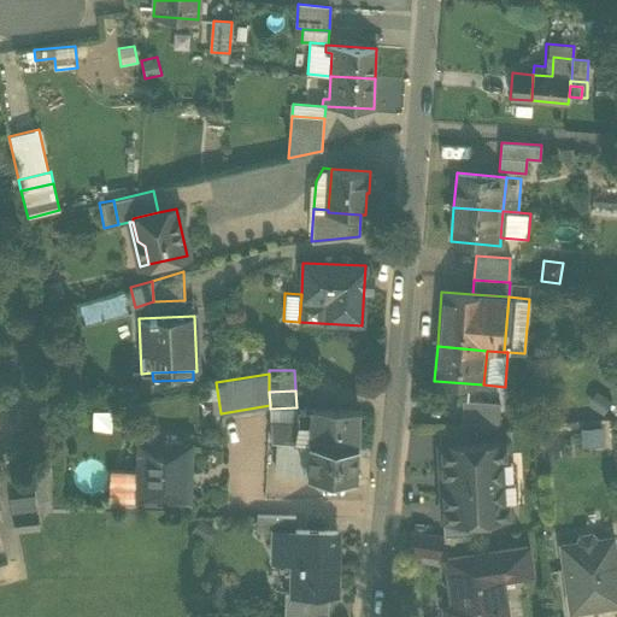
[(613,401),(597,391),(587,405),(604,416),(613,401)]
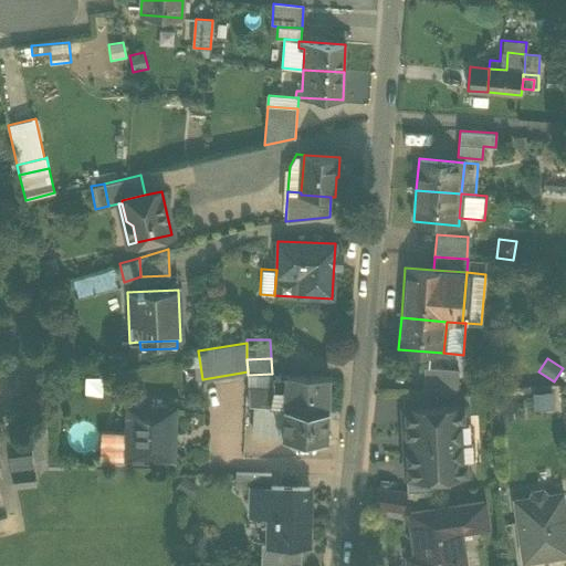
[(423,366),(421,394),(429,392),(456,391),(457,368),(423,366)]
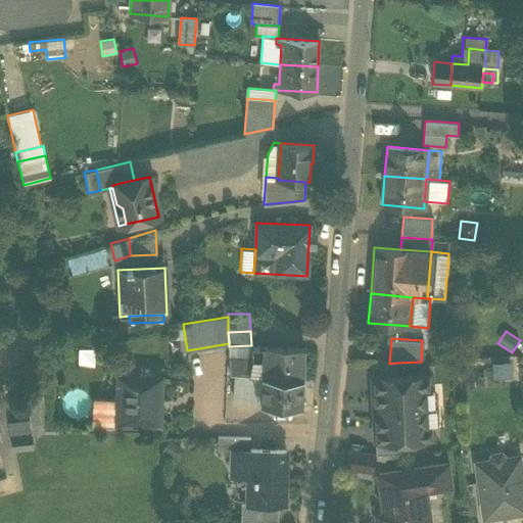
[(229,359),(251,360),(251,345),(229,346),(229,359)]
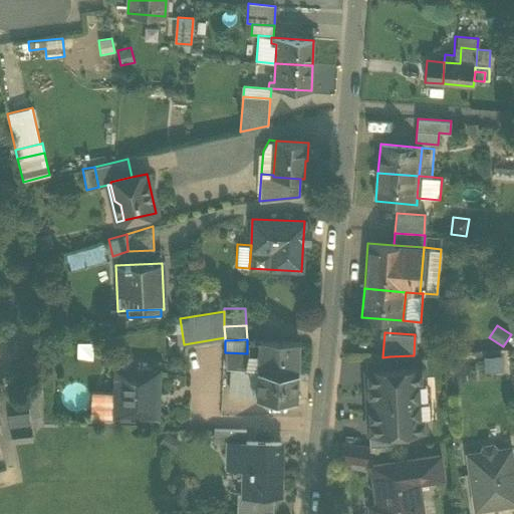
[(259,339),(247,339),(247,353),(258,358),(259,339)]
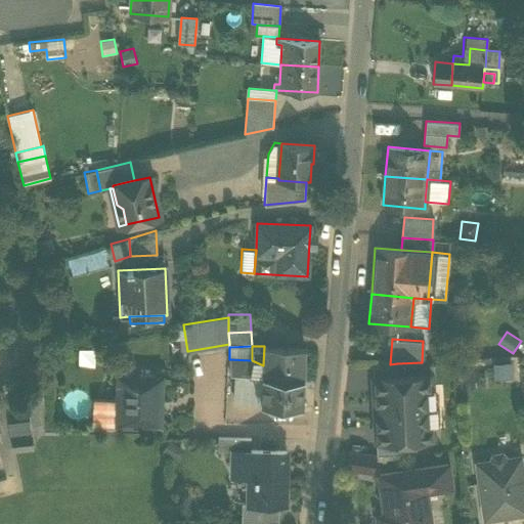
[(263,365),(263,376),(304,379),(305,348),(264,346),(263,365)]
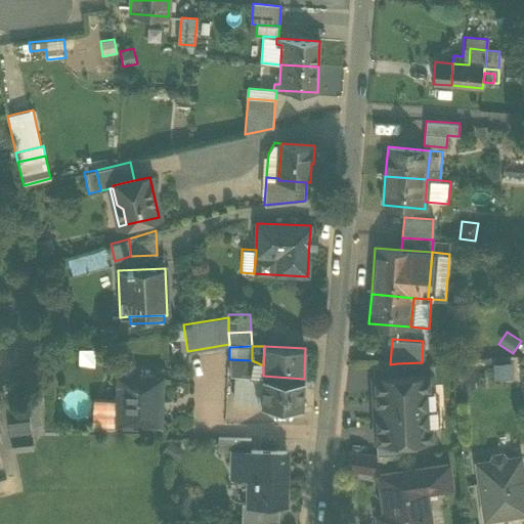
[(95,347),(78,347),(78,364),(95,364),(95,347)]
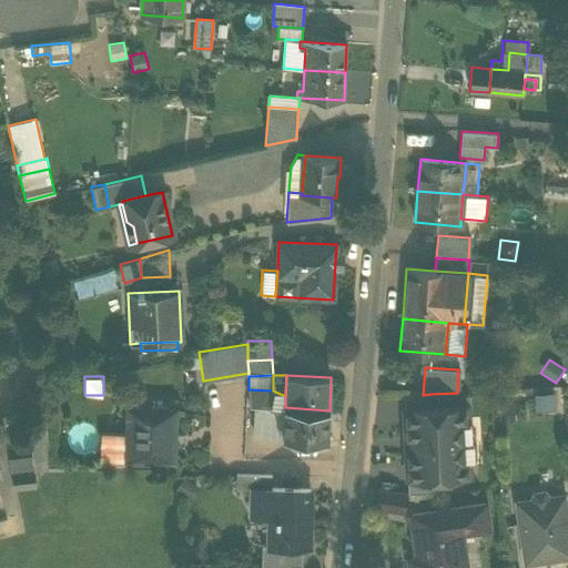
[(285,407),(285,396),(273,391),(249,389),(250,405),(260,406),(285,407)]
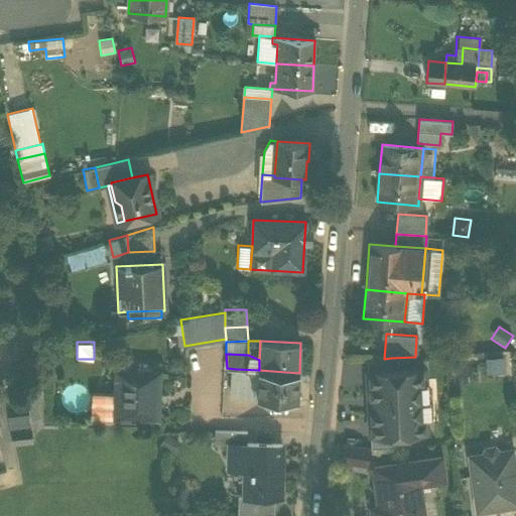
[(504,357),(486,358),(487,374),(505,373),(504,357)]
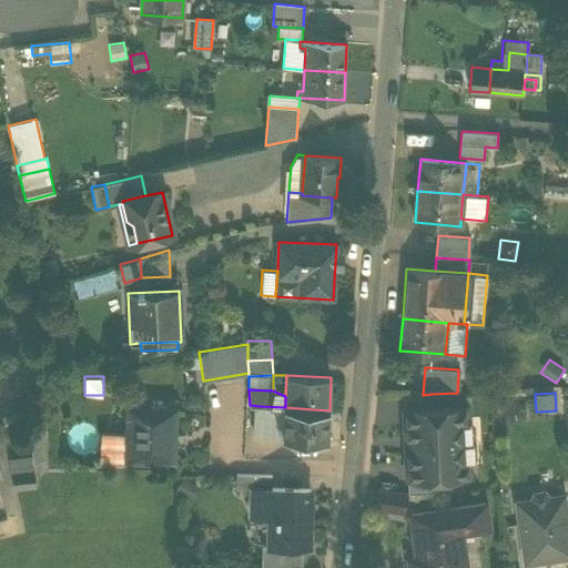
[(404,395),(404,408),(430,407),(430,394),(423,395),(404,395)]
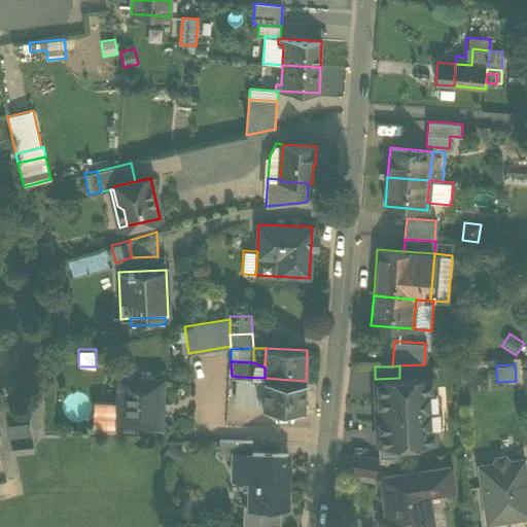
[(117,423),(160,425),(162,379),(119,377),(118,400),(117,423)]
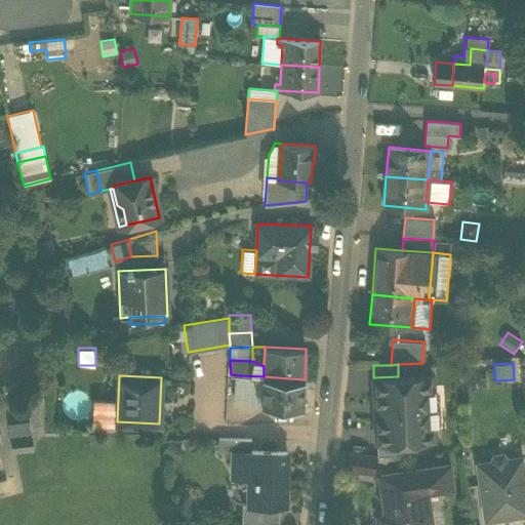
[(263,405),(264,376),(240,375),(239,404),(263,405)]
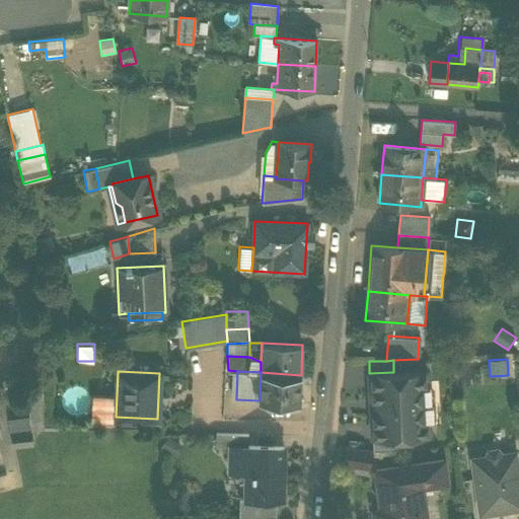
[(369,373),(372,438),(396,437),(429,436),(429,421),(425,421),(423,386),(427,386),(426,371),(393,372),(369,373)]
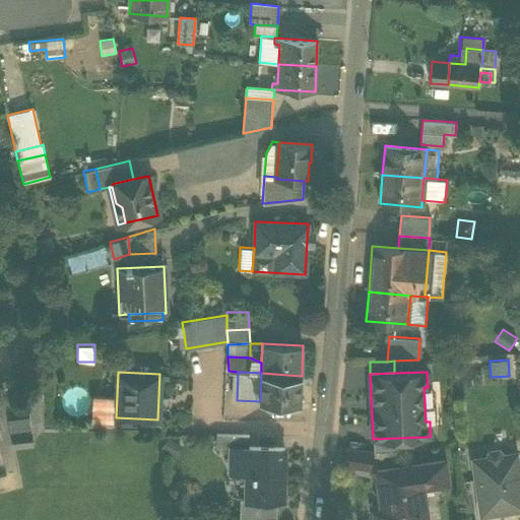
[(300,403),(302,376),(261,373),(260,401),(300,403)]
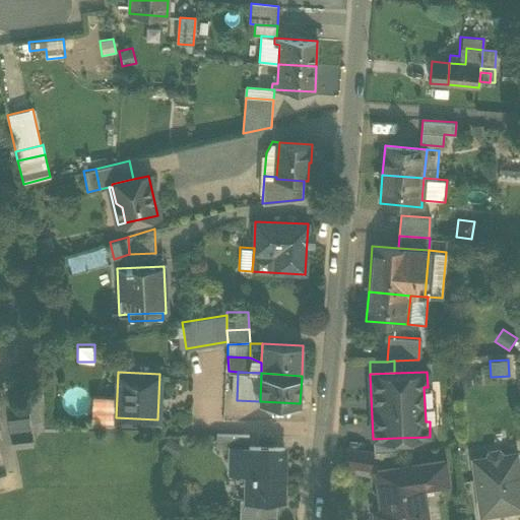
[(30,416),(33,431),(46,429),(43,391),(27,395),(30,416)]
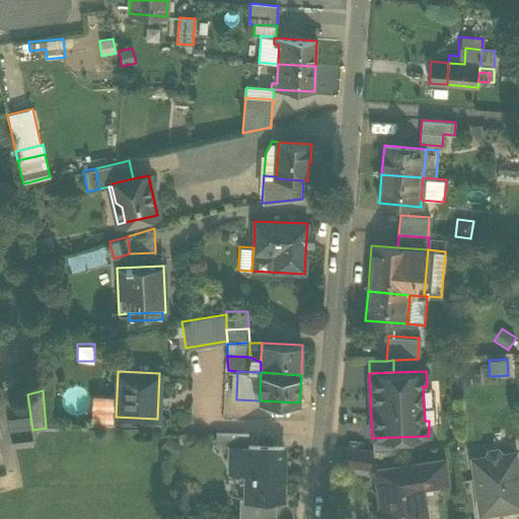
[(116,417),(117,394),(92,393),(91,421),(116,422),(116,417)]
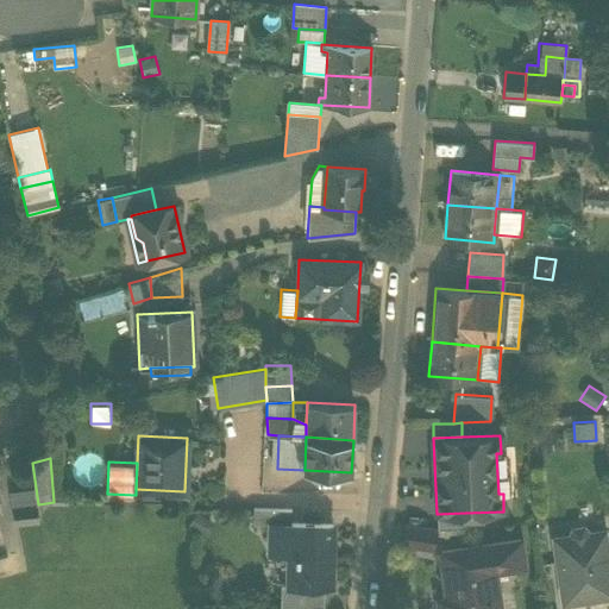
[(11,491),(16,528),(41,525),(38,504),(36,488),(11,491)]
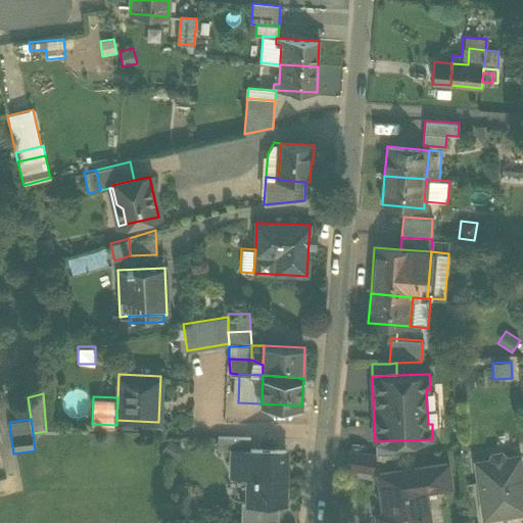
[(217,450),(233,450),(233,448),(249,449),(250,437),(218,436),(217,450)]
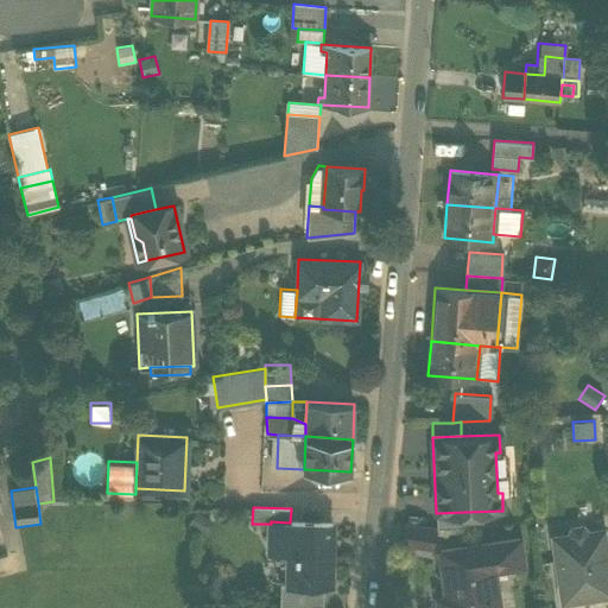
[(215,521),(198,511),(189,525),(206,536),(215,521)]
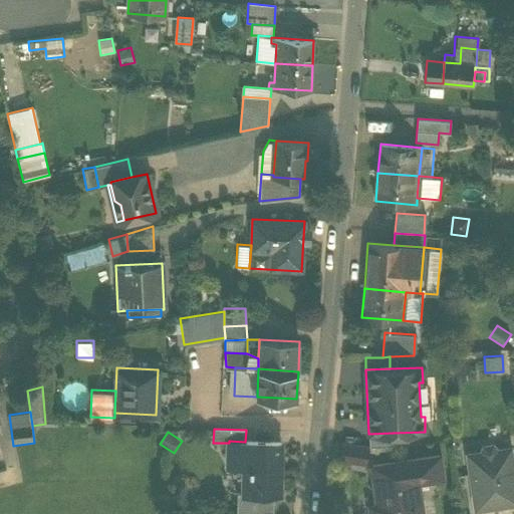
[(368,434),(369,446),(394,445),(393,433),(368,434)]
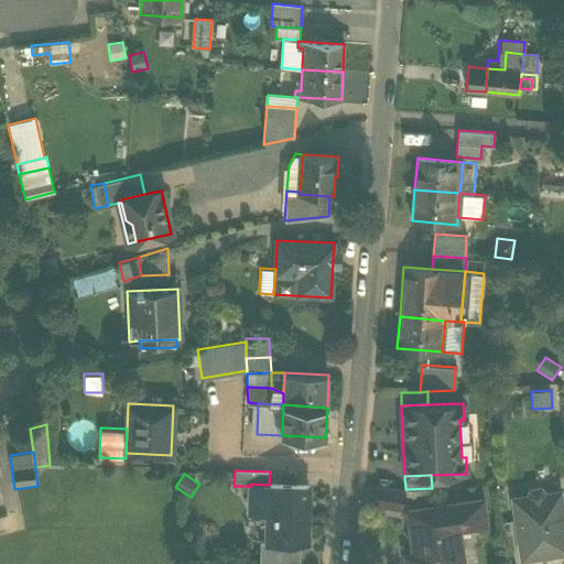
[(301,542),(306,542),(307,486),(269,485),(251,484),(251,486),(251,507),(273,507),(272,540),(272,541),(301,542)]
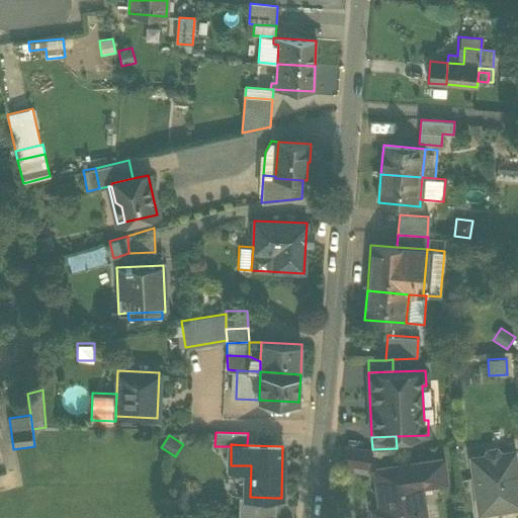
[(343,462),(369,466),(371,450),(345,446),(343,462)]
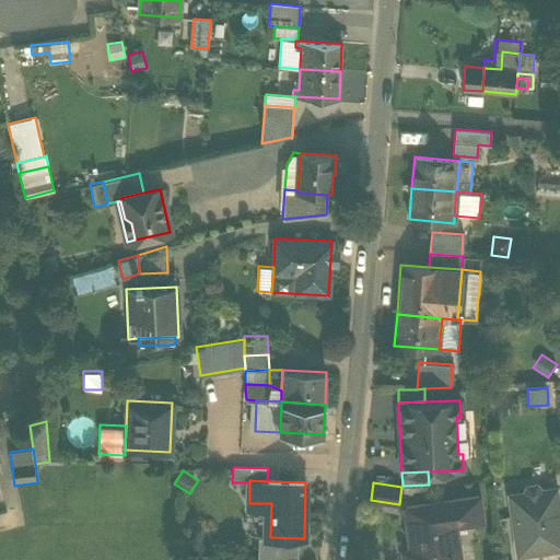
[(510,496),(518,555),(559,548),(559,520),(557,500),(556,489),(540,491),(536,486),(527,487),(525,493),(510,496)]
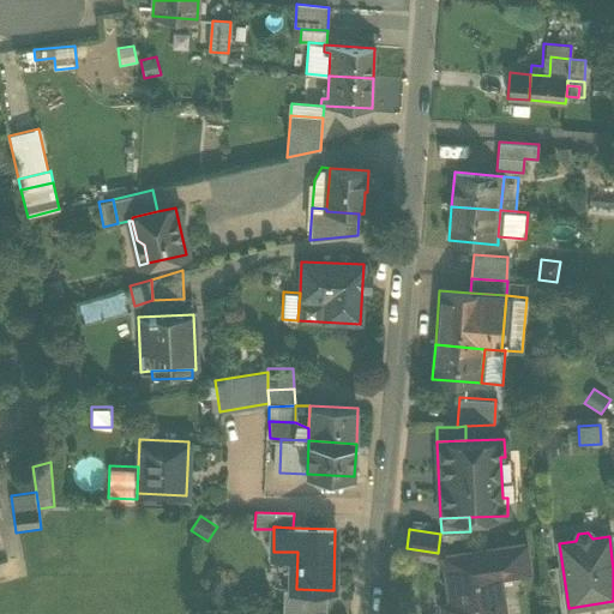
[(443,606),(444,613),(500,613),(494,576),(525,570),(522,546),(446,558),(455,605),(443,606)]
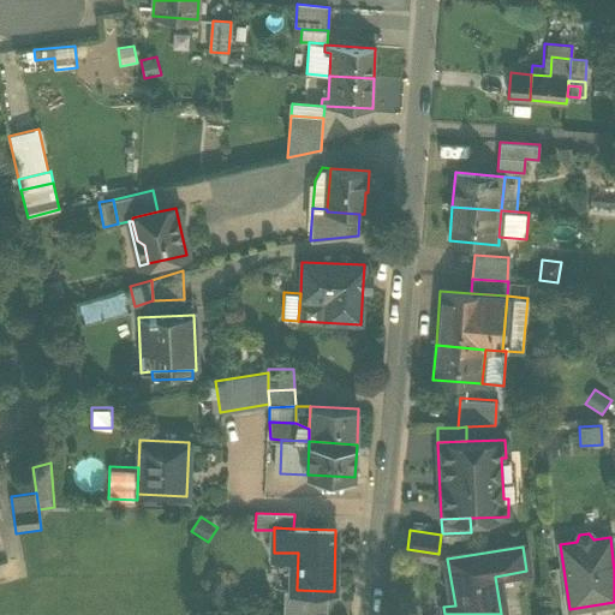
[(284,614),(303,614),(327,614),(328,591),(297,590),(297,589),(284,589),(284,614)]
